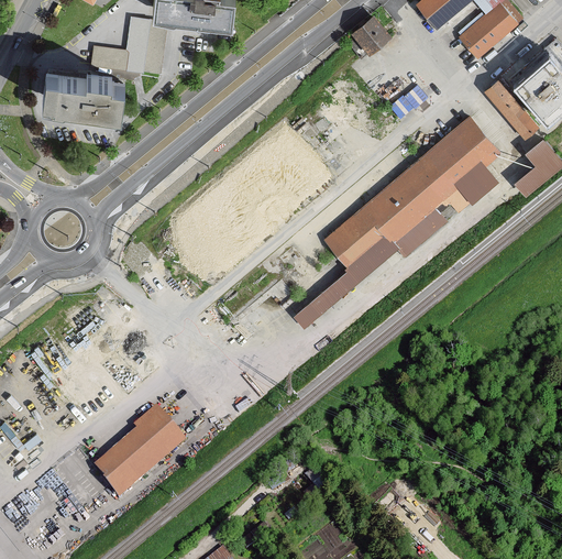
[(152,0),(152,11),(232,21),(234,0),(152,0)]
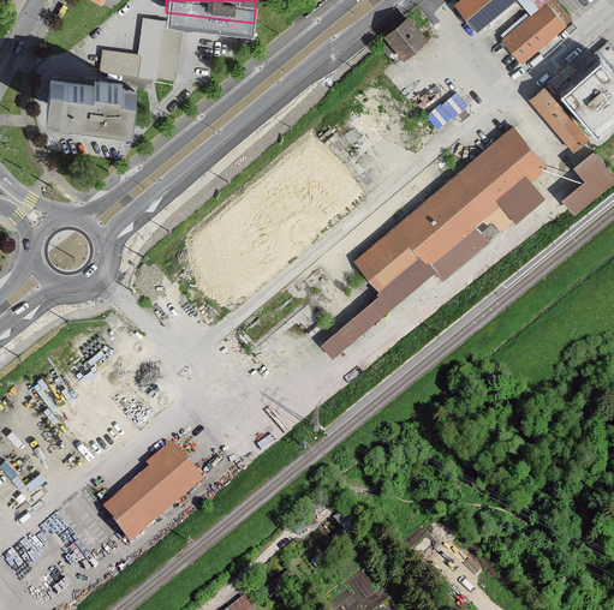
[(460,0),(454,6),(477,33),(514,0),(460,0)]
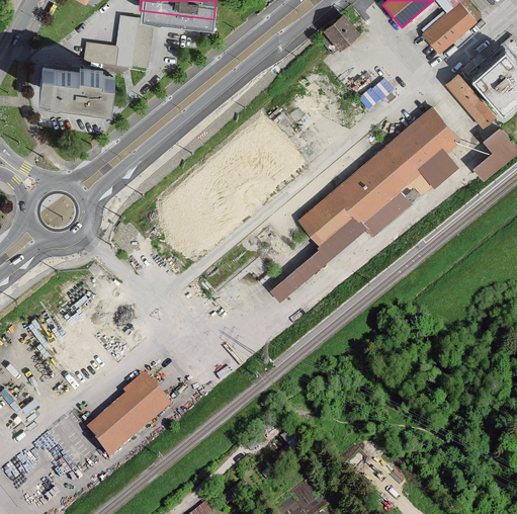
[(458,4),(422,35),(439,55),(476,23),(458,4)]
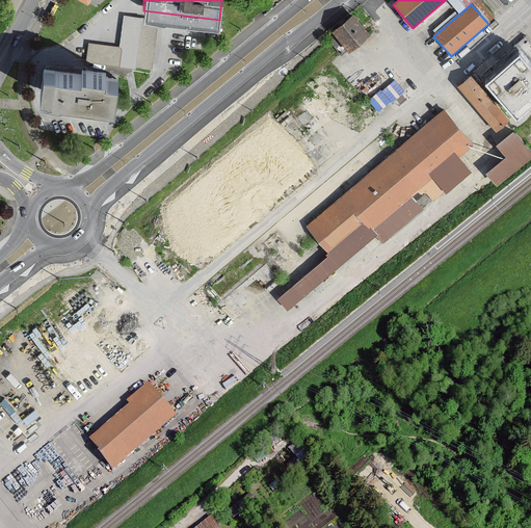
[(332,32),(349,52),(368,34),(350,15),(332,32)]
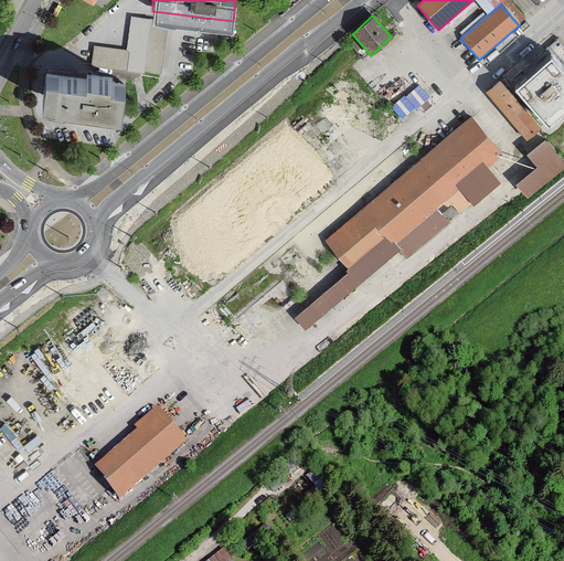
[(91,50),(88,70),(114,73),(159,80),(167,28),(130,23),(125,54),(91,50)]
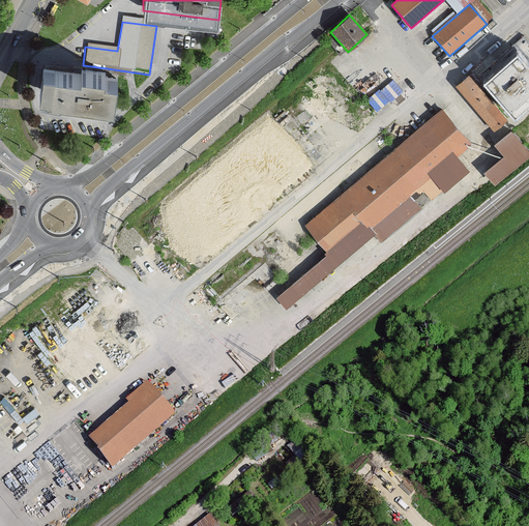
[(478,78),(511,116),(528,100),(528,47),(523,39),(478,78)]
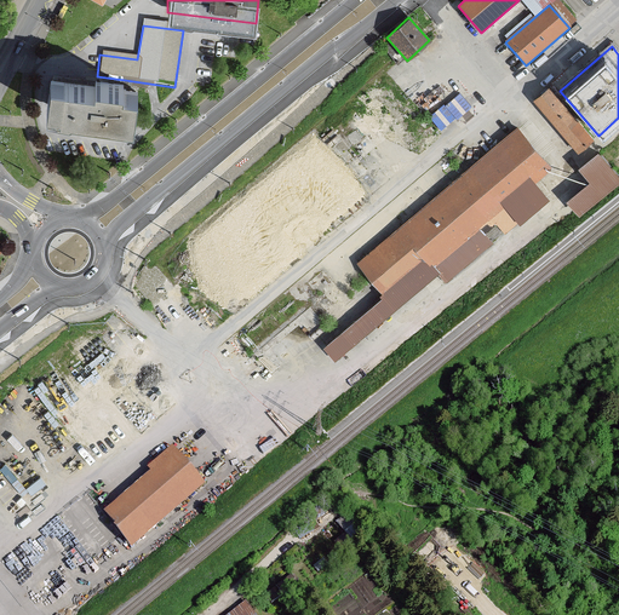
[(93,85),(49,79),(44,111),(67,115),(70,114),(133,122),(137,92),(120,90),(120,84),(93,80),(93,85)]
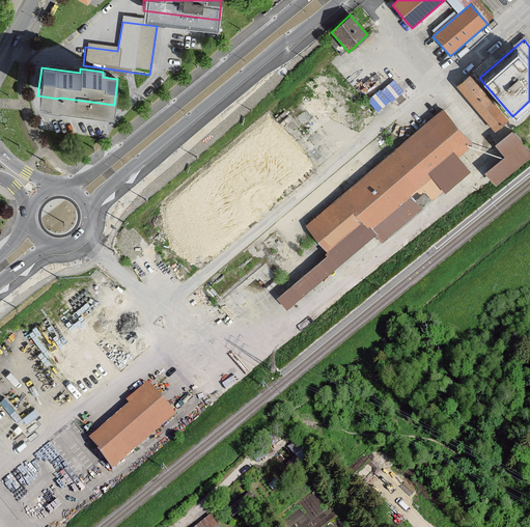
[(473,71),(454,87),(493,133),(512,116),(479,78),(473,71)]
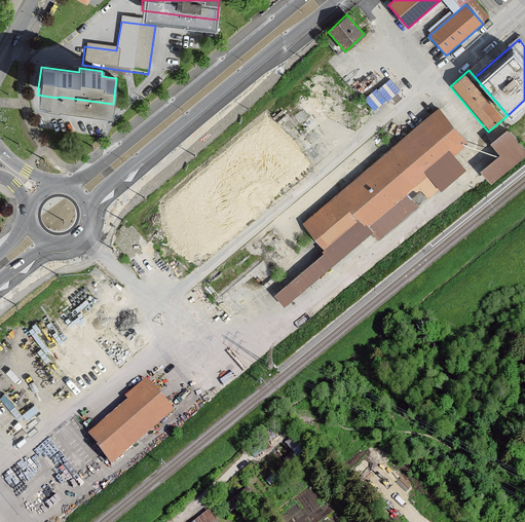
[(466,144),(438,110),(301,226),(323,253),(271,297),(283,309),(372,233),(379,241),(464,169),(453,155),(466,144)]
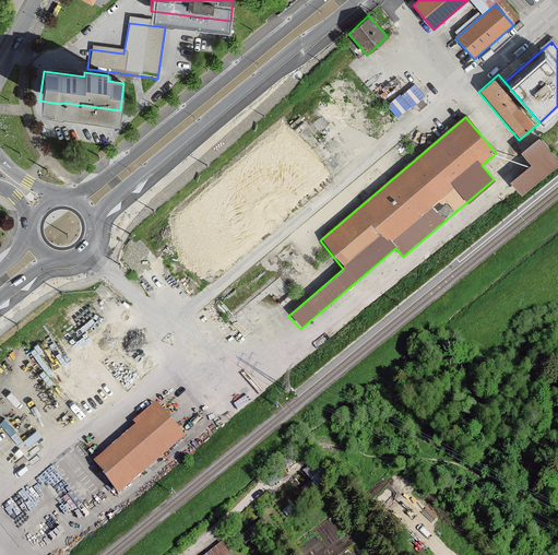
[(557,163),(537,138),(521,152),(531,164),(509,181),(522,198),(557,168),(557,163)]
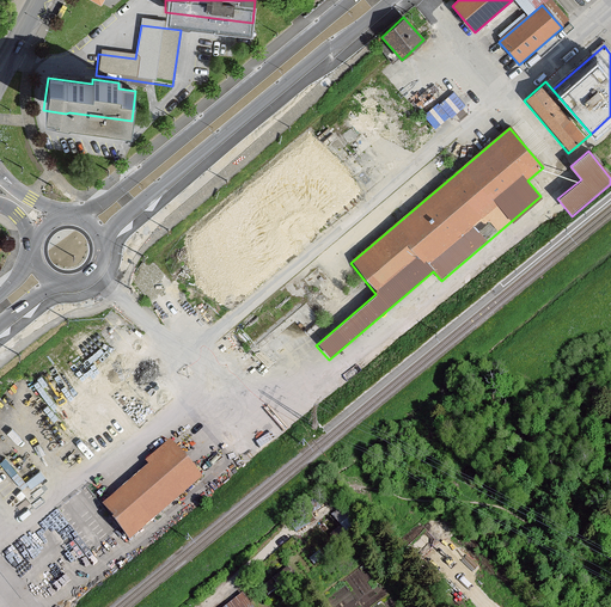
[(154,474),(107,515),(128,540),(196,482),(167,448),(146,466),(154,474)]
